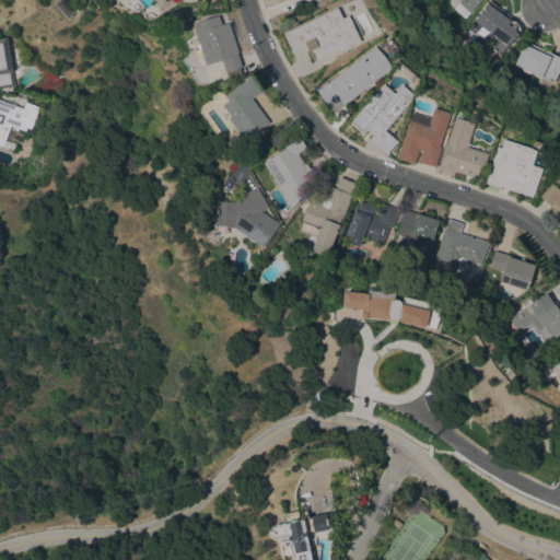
[(153,0),(175,0),(176,1),(161,11),(153,0)]
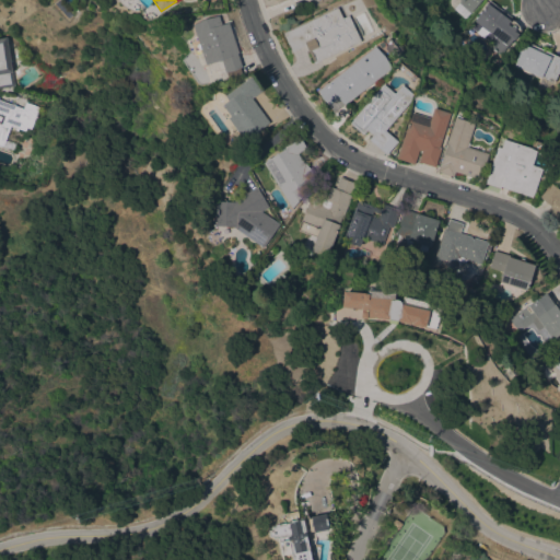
[(480,0),(470,12),(469,12),(464,18),(453,8),(459,0),(480,0)]
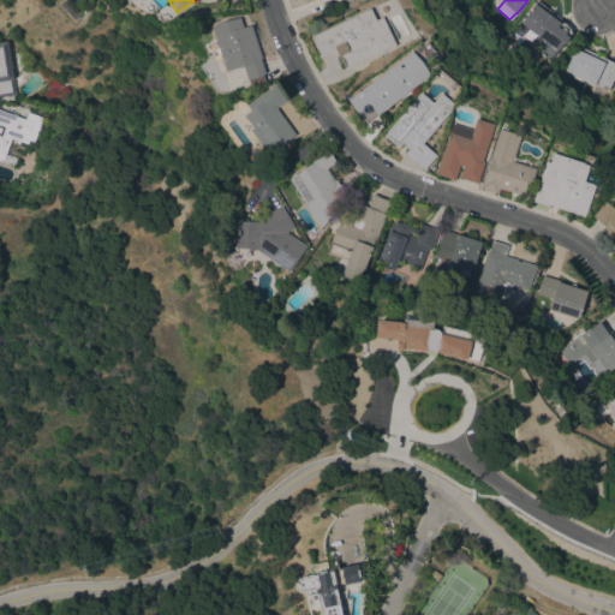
[(537,0),(562,18),(561,21),(563,22),(566,22),(571,28),(571,30),(573,33),(566,43),(562,45),(551,59),(537,49),(544,40),(538,35),(532,41),(525,35),(530,29),(521,22),(537,0)]
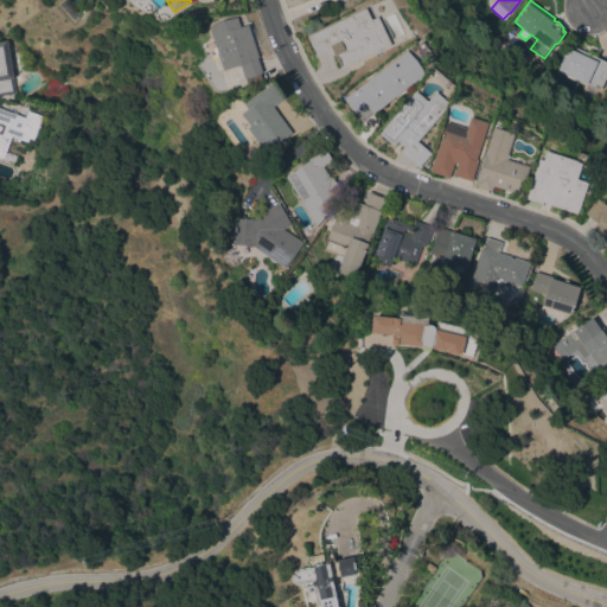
[(368,8),(372,18),(378,16),(391,44),(342,68),(332,49),(318,55),(308,34),(368,8)]
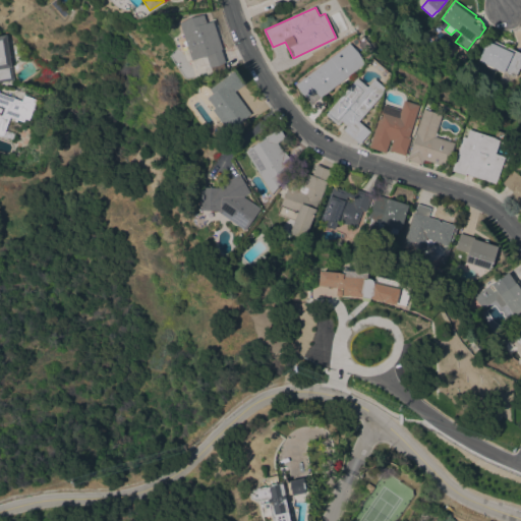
[(174,36),(182,33),(179,22),(203,14),(206,23),(213,20),(222,49),(221,50),(225,62),(210,67),(206,55),(191,60),(187,50),(180,52),(174,36)]
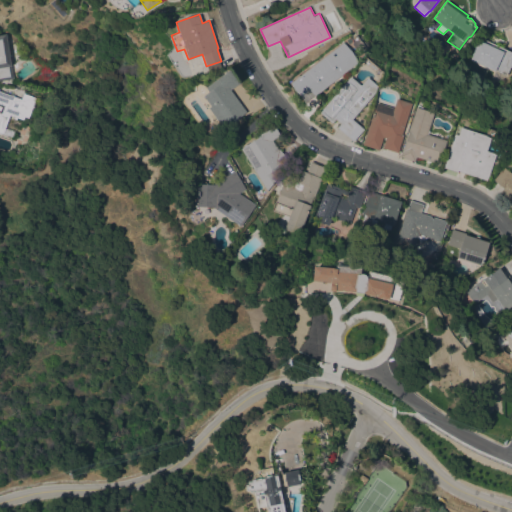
[(0,79),(0,33),(5,33),(13,78),(0,79)]
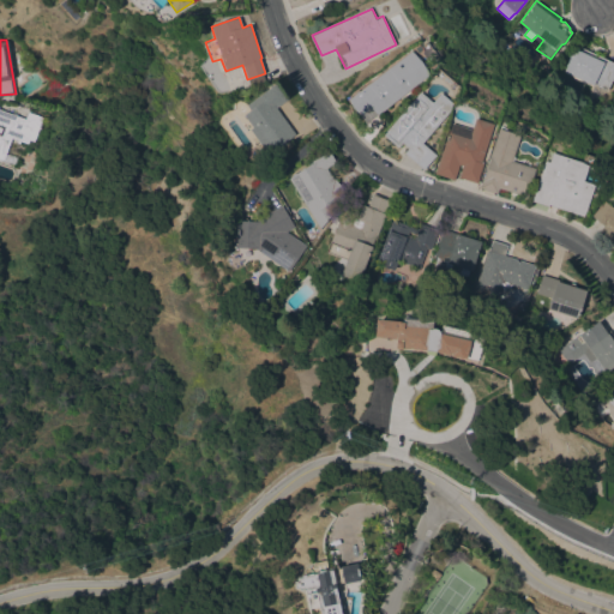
[(613,76),(608,90),(606,89),(602,98),(590,92),(594,84),(563,70),(575,43),(613,62),(613,76)]
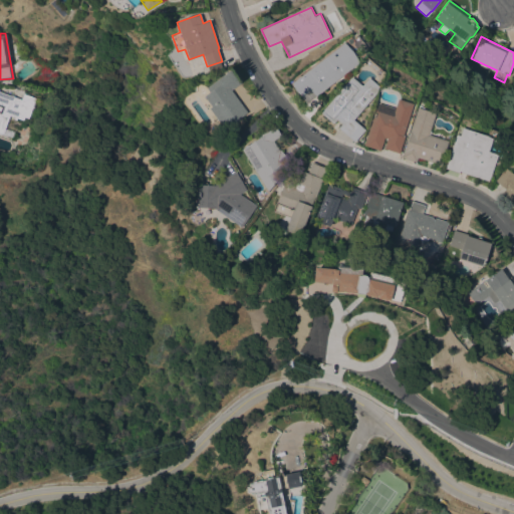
[(309,88),(301,95),(292,82),(344,42),(359,61),(315,96),(309,88)]
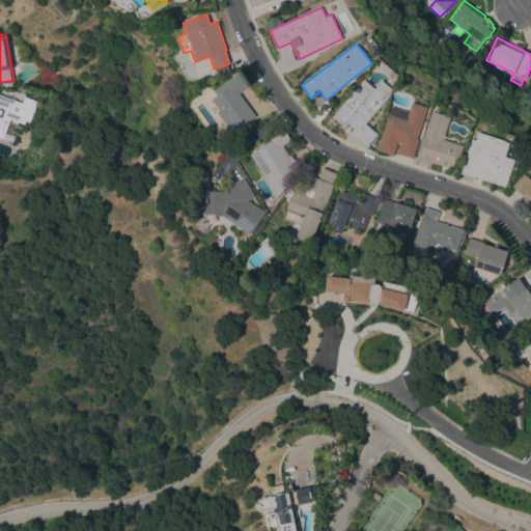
[(238,73),(247,86),(239,93),(255,116),(232,134),(216,112),(219,110),(211,100),(216,95),(213,90),(238,73)]
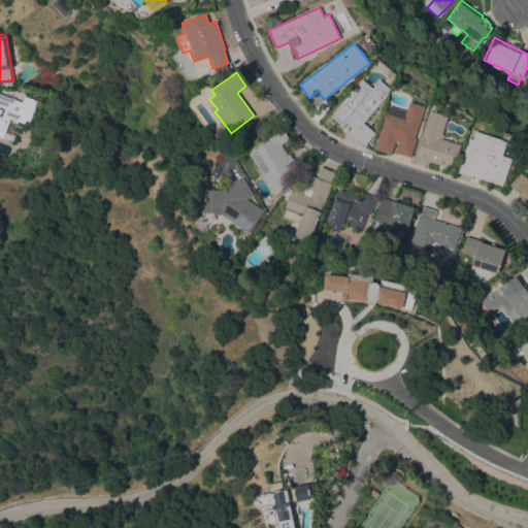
[(372,87),(380,78),(389,88),(387,95),(363,122),(369,127),(359,140),(349,131),(352,127),(347,122),(341,128),(329,117),(362,78),(372,87)]
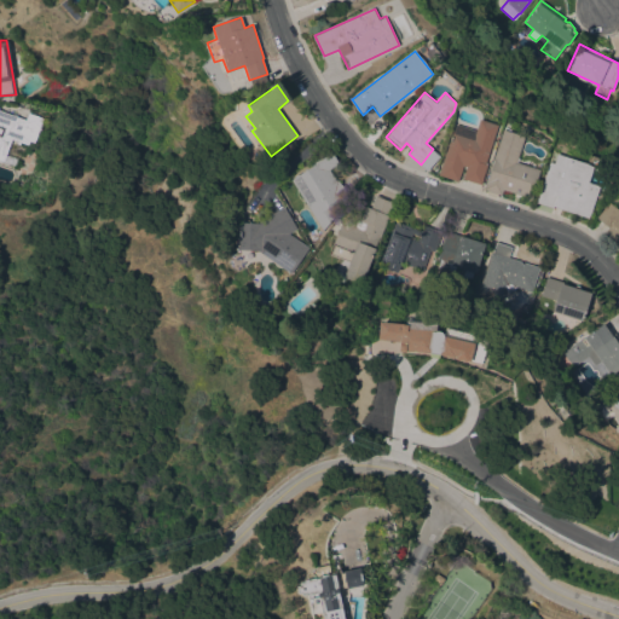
[(6,154),(17,157),(15,165),(0,160),(0,108),(25,119),(28,111),(44,117),(40,125),(42,126),(40,129),(39,129),(34,142),(30,140),(29,144),(12,138),(6,154)]
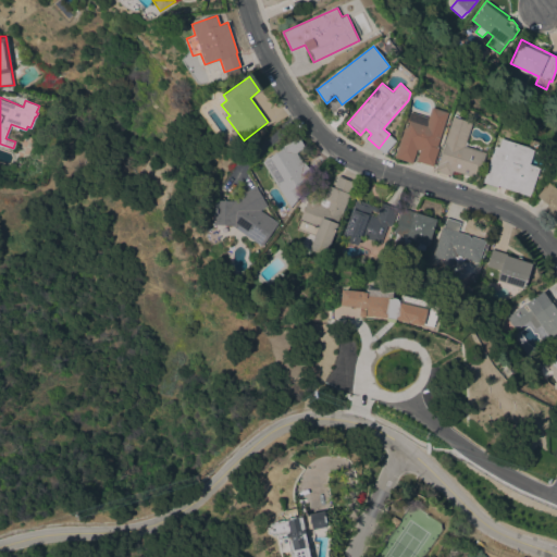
[(407,118),(408,118),(410,111),(429,116),(432,107),(448,112),(437,147),(440,147),(433,165),(417,160),(420,149),(417,149),(412,162),(394,157),(407,118)]
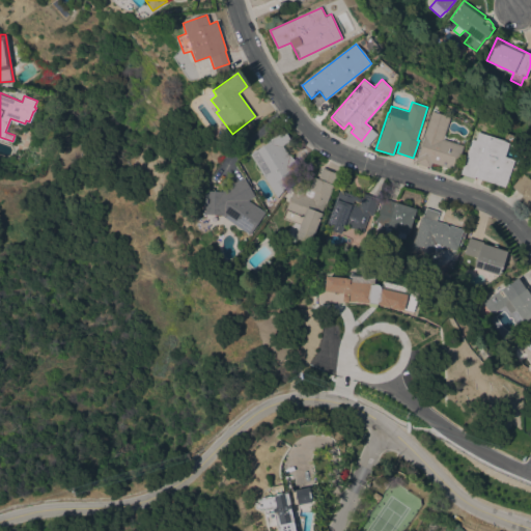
[(431,110),(450,116),(443,138),(464,145),(457,164),(458,164),(456,170),(431,162),(430,167),(415,162),(431,110)]
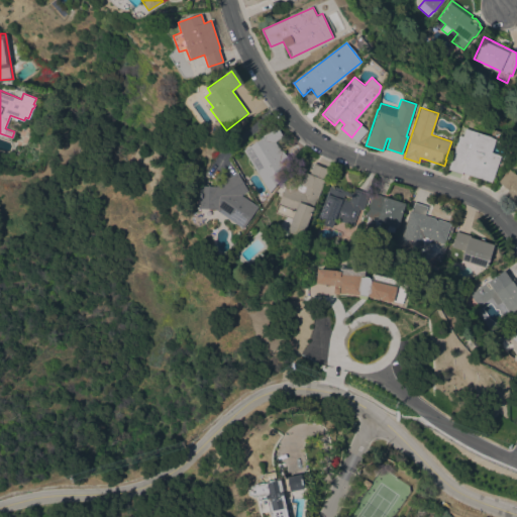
[(243,148),(264,136),(263,134),(277,125),(283,135),(276,140),(282,150),(284,149),(293,165),(280,173),(283,178),(270,192),(243,148)]
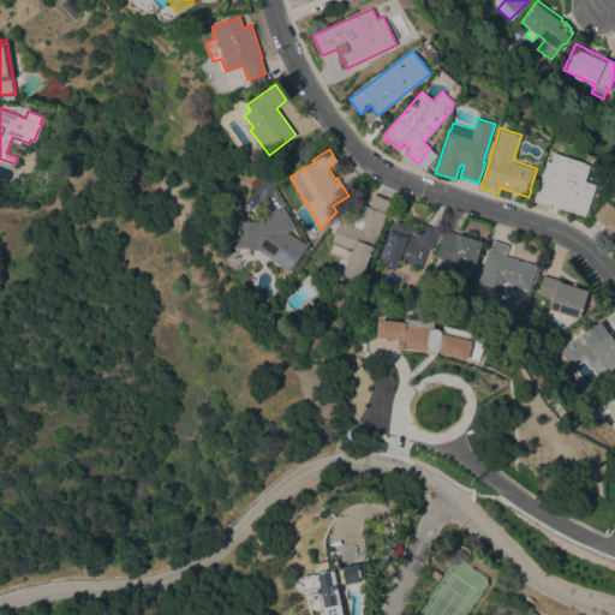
[(547,160),(550,161),(554,151),(590,163),(585,180),(596,184),(585,216),(550,204),(549,207),(532,201),(547,160)]
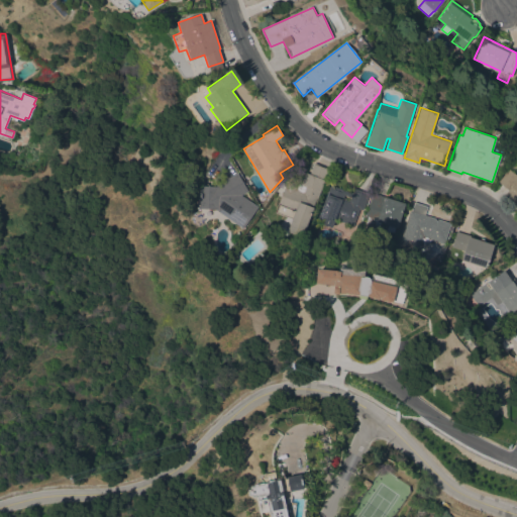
[(301,236),(286,229),(291,217),(275,210),(289,177),(302,182),(306,172),(310,173),(314,162),(329,168),(301,236)]
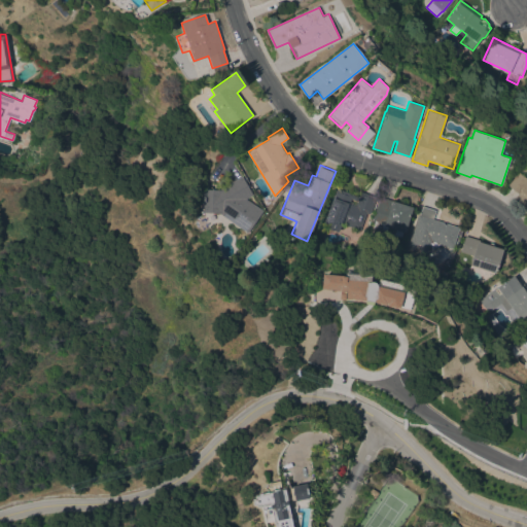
[(526,210),(514,200),(518,194),(507,184),(518,172),(526,178),(526,210)]
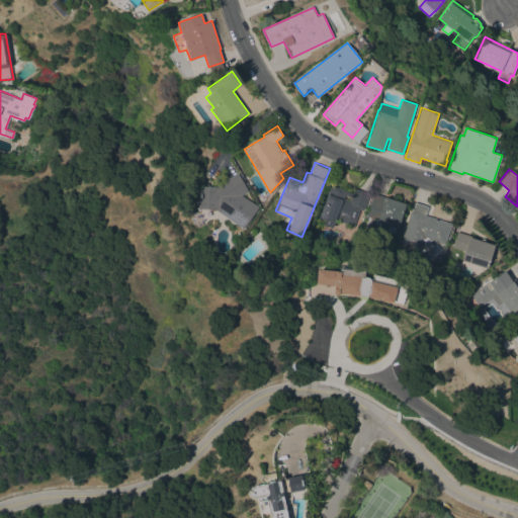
[(244,229),(216,208),(200,208),(200,185),(217,185),(238,172),(249,191),(242,194),(259,206),(244,229)]
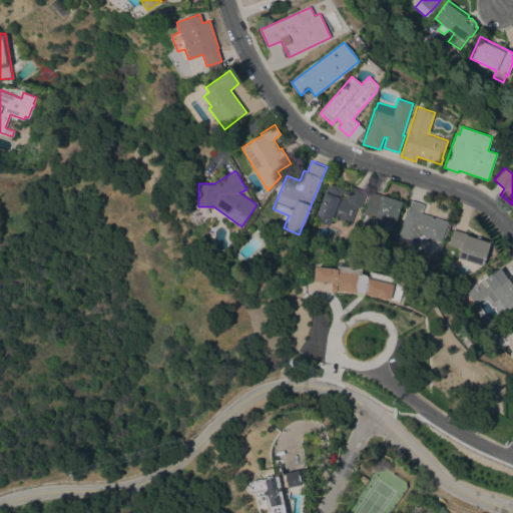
[(366,191),(360,207),(357,206),(351,223),(333,216),(329,225),(314,219),(325,190),(325,191),(329,182),(350,191),(352,185),(366,191)]
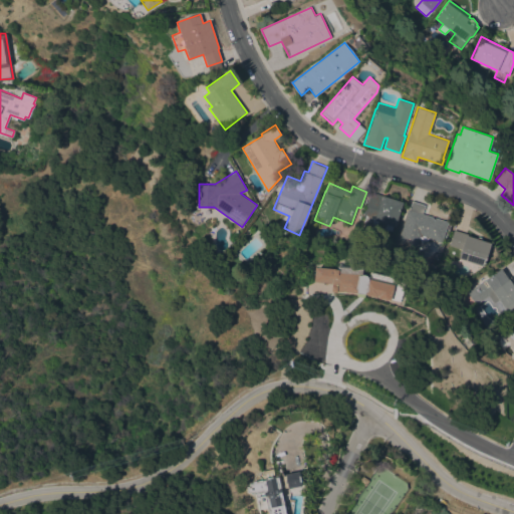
[(370,192),(403,202),(396,226),(393,226),(392,231),(384,229),(384,228),(377,226),(376,227),(363,223),(365,215),(363,215),(370,192)]
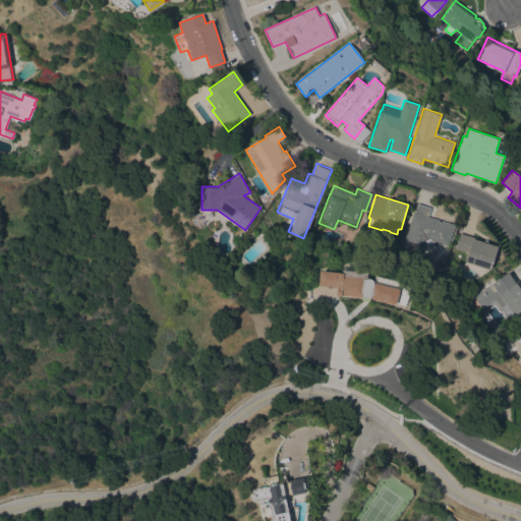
[(435,241),(433,243),(427,246),(424,245),(422,253),(402,247),(414,211),(415,211),(417,203),(431,208),(428,216),(455,224),(448,245),(435,241)]
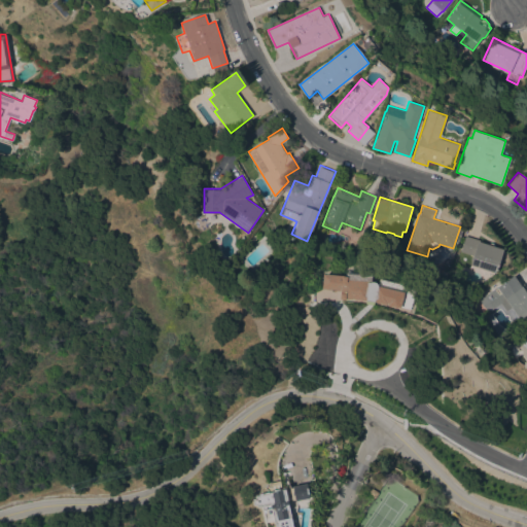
[(470,265),(473,255),(460,251),(466,235),(480,240),(480,241),(488,244),(490,243),(493,243),(494,245),(495,246),(503,249),(496,273),(470,265)]
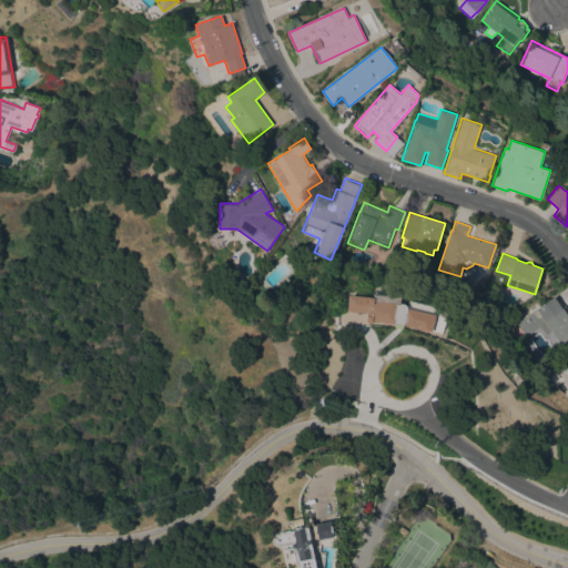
[(347,294),(374,296),(373,301),(397,302),(397,303),(398,303),(401,303),(403,303),(405,304),(406,307),(435,314),(430,331),(403,324),(382,322),(382,321),(378,321),(378,323),(373,322),(373,321),(372,321),(372,322),(365,321),(366,316),(365,316),(366,312),(346,311),(347,294)]
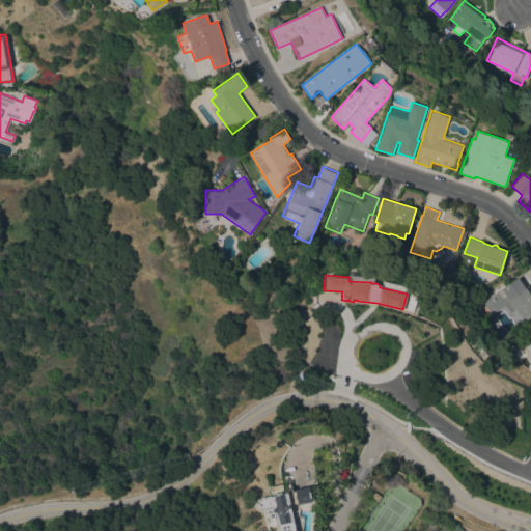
[(482,300),(486,297),(487,298),(487,297),(485,294),(492,288),(495,292),(499,289),(499,290),(519,277),(526,287),(528,285),(530,289),(530,316),(524,322),(515,309),(510,312),(505,305),(492,313),(482,300)]
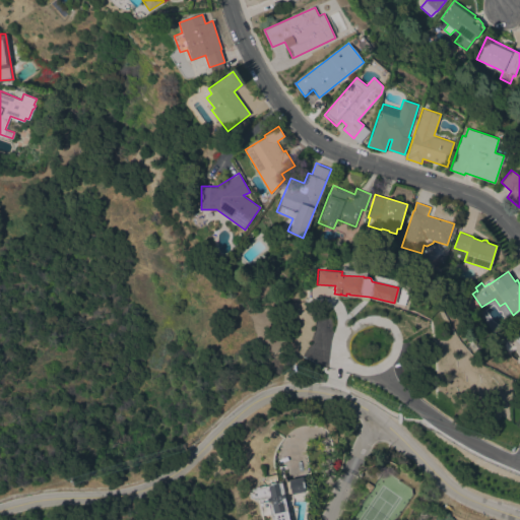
[(519,345),(519,355),(519,356),(519,326),(511,338),(519,345)]
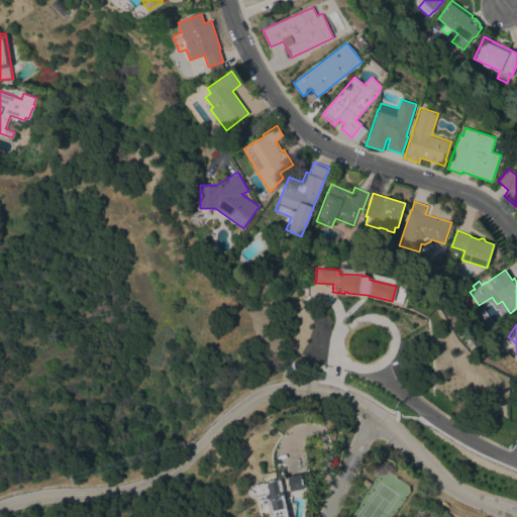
[(270,516),(269,510),(261,512),(257,500),(266,498),(266,495),(257,497),(256,495),(252,496),(252,494),(248,495),(247,489),(250,488),(250,486),(254,485),(254,484),(264,482),(263,480),(262,480),(261,476),(265,474),(265,473),(275,471),(276,479),(279,479),(278,477),(285,476),(285,478),(287,478),(287,477),(301,474),(304,488),(290,491),(290,490),(283,492),(288,516),(270,516)]
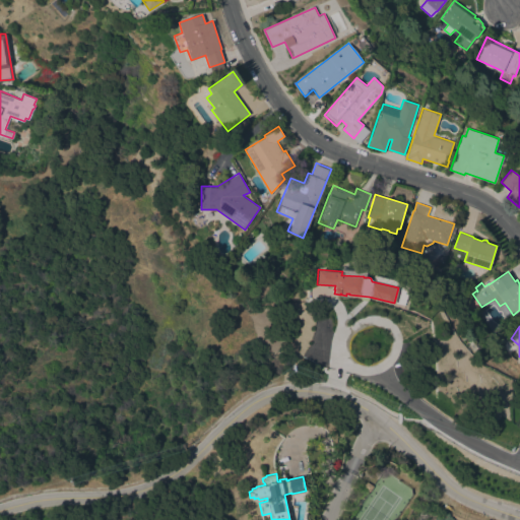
[(356,509),(350,505),(367,480),(374,485),(356,509)]
